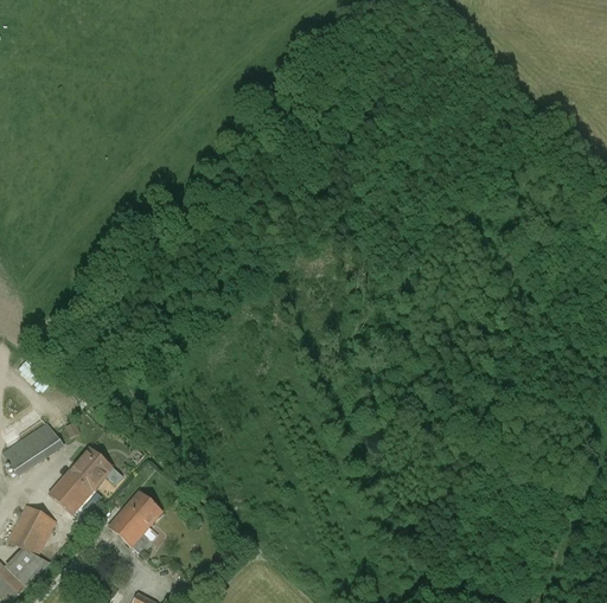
[(48,376),(48,377),(30,363),(21,373),(52,398),(61,386),(48,376)]
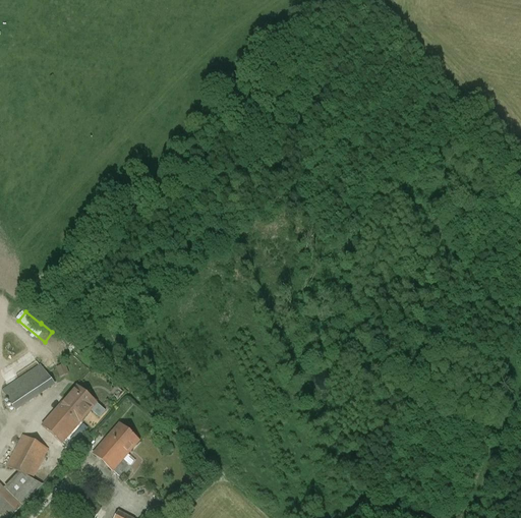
[(64,362),(57,365),(60,371),(67,368),(64,362)]
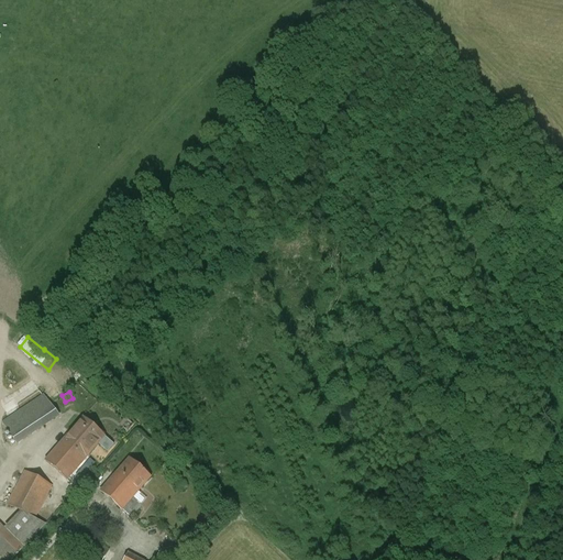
[(44,393),(2,420),(17,441),(59,413),(51,402),(44,393)]
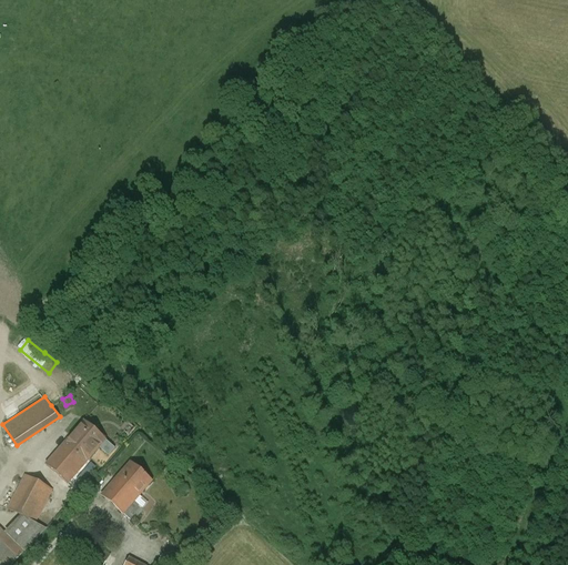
[(83,419),(69,435),(91,454),(99,445),(105,437),(83,419)]
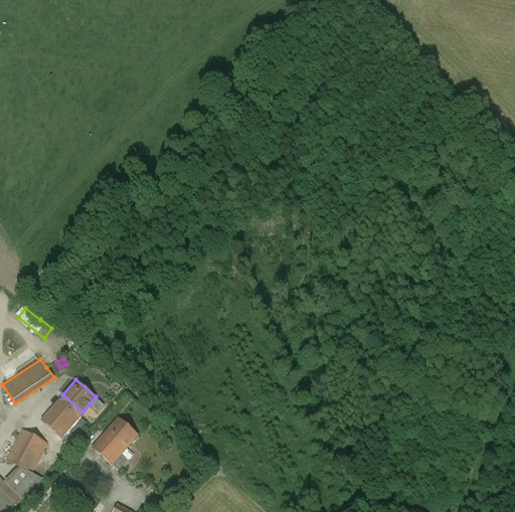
[(82,411),(62,394),(54,403),(74,421),(82,411)]
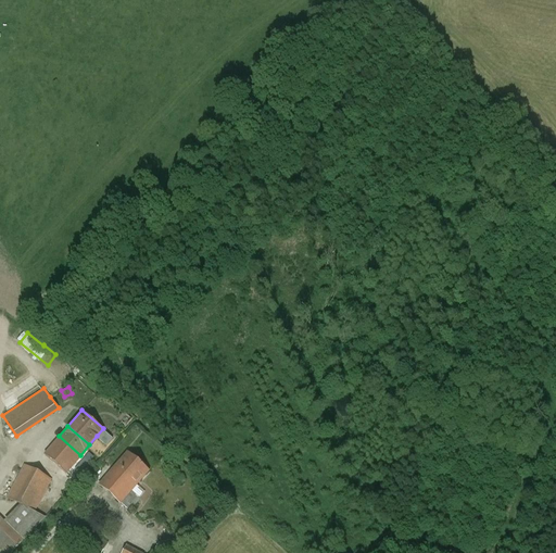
[(113,437),(103,428),(97,436),(106,443),(113,437)]
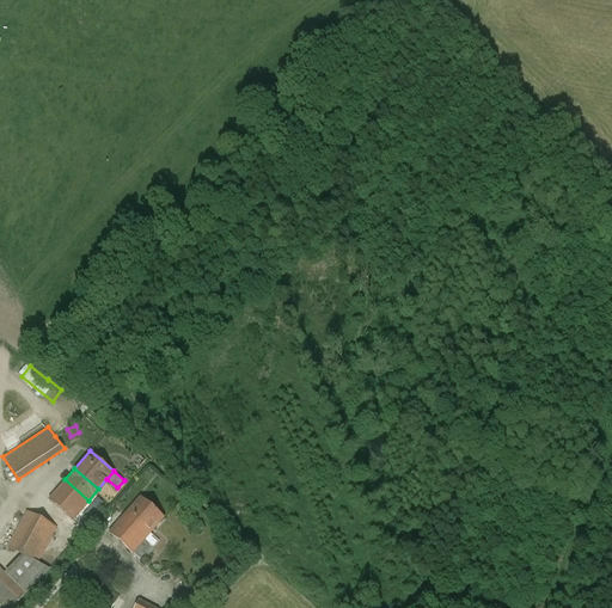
[(65,479),(49,498),(73,519),(89,501),(65,479)]
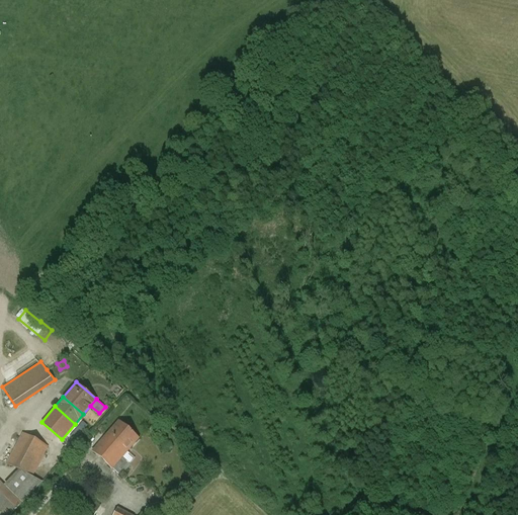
[(119,419),(101,439),(121,456),(122,455),(139,436),(119,419)]
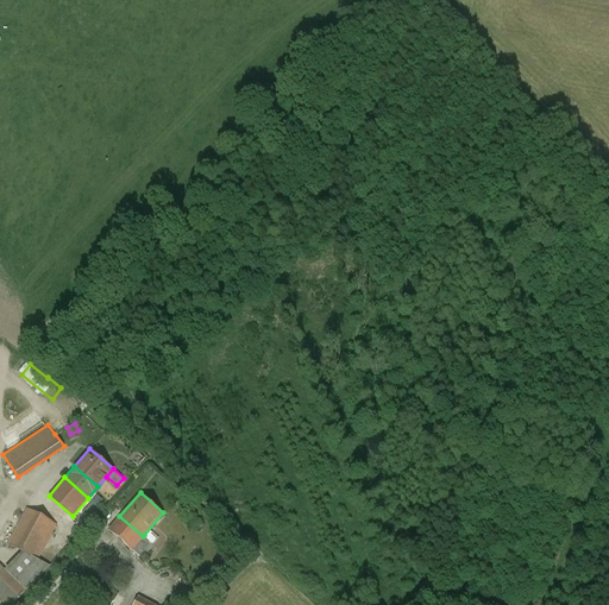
[(27,506),(8,542),(7,542),(23,550),(37,558),(56,522),(27,506)]
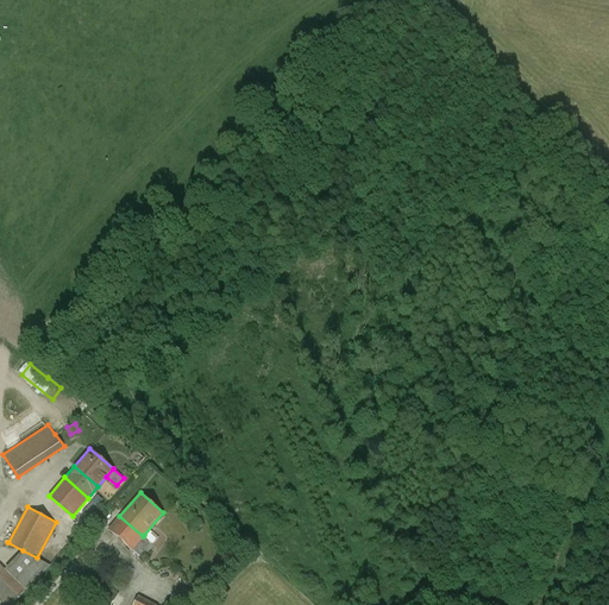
[(143,536),(119,516),(108,528),(132,548),(143,536)]
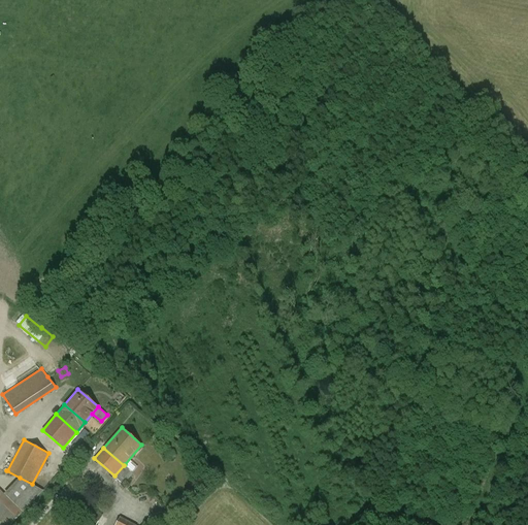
[(124,465),(114,476),(123,483),(132,470),(125,464),(124,465)]
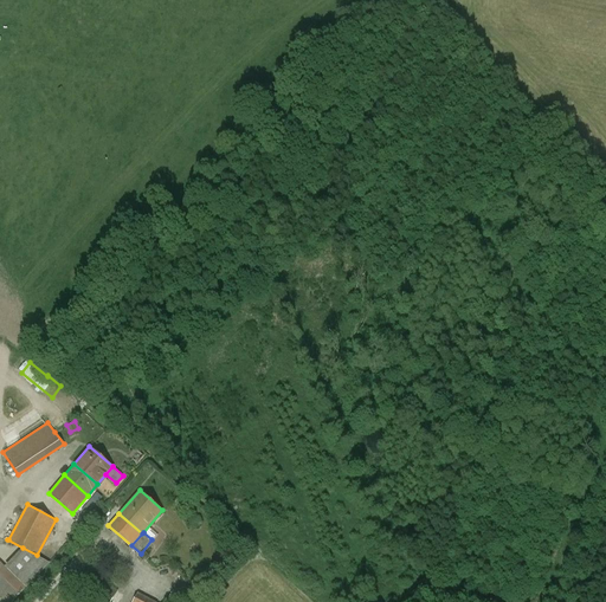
[(6,564),(0,558),(0,590),(11,601),(26,584),(49,561),(47,561),(37,555),(23,548),(6,564)]
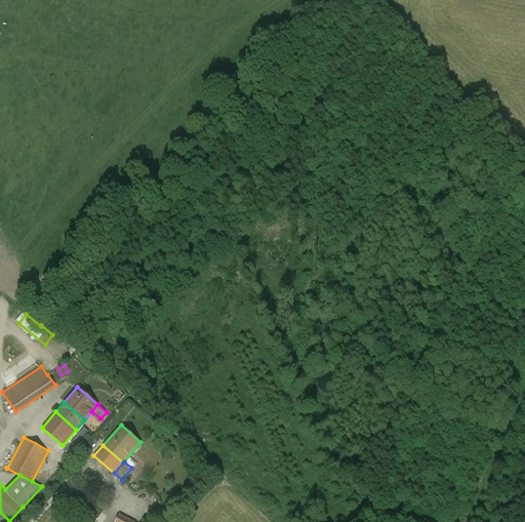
[(159,515),(150,510),(144,520),(147,521),(154,521),(156,520),(159,515)]
